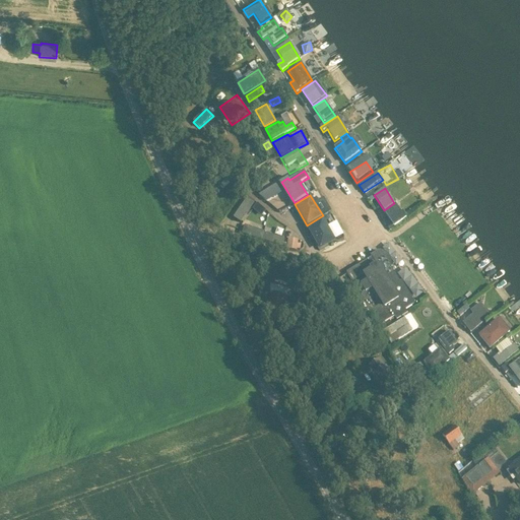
[(247,198),(234,218),(241,223),(254,203),(247,198)]
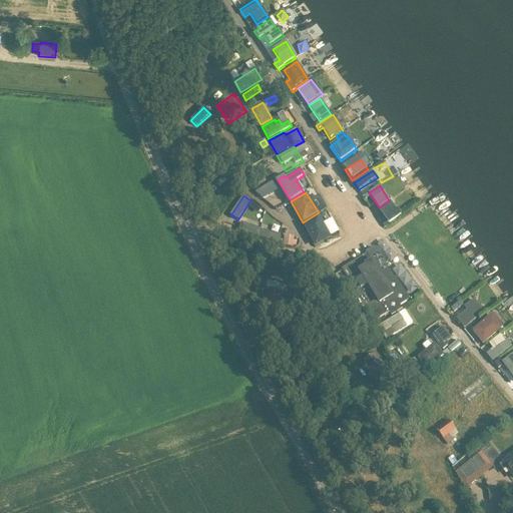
[(248,206),(253,210),(259,205),(253,200),(248,206)]
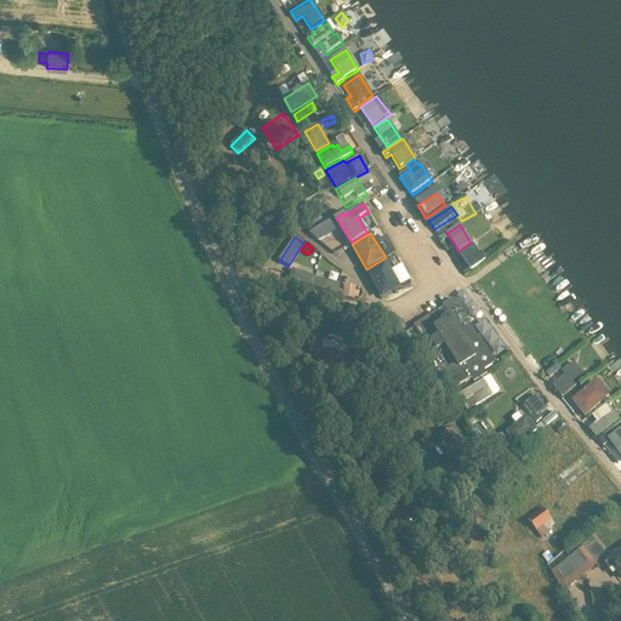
[(473,245),(460,254),(471,271),(486,261),(482,252),(479,254),(473,245)]
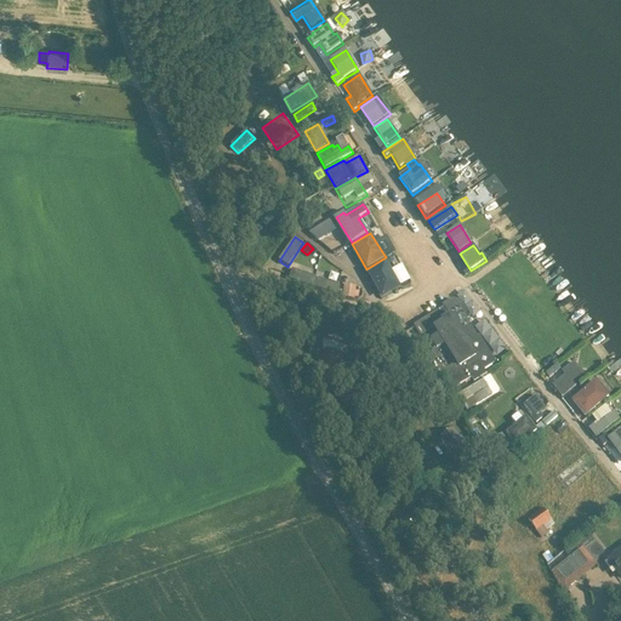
[(386,260),(365,271),(381,298),(402,288),(386,260)]
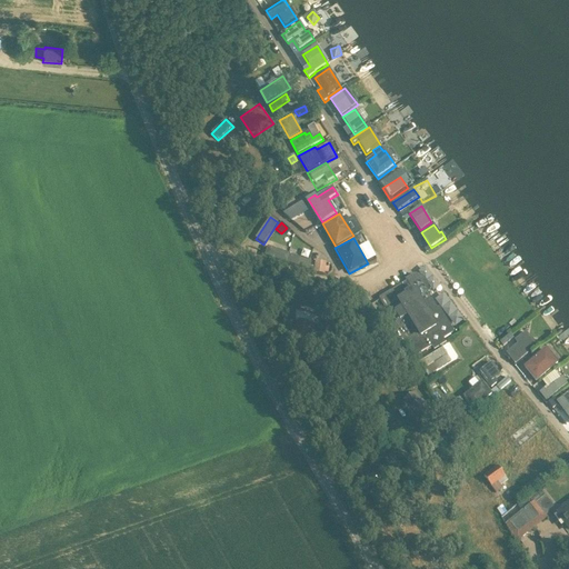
[(290,255),(268,247),(265,256),(309,270),(311,262),(290,256),(290,255)]
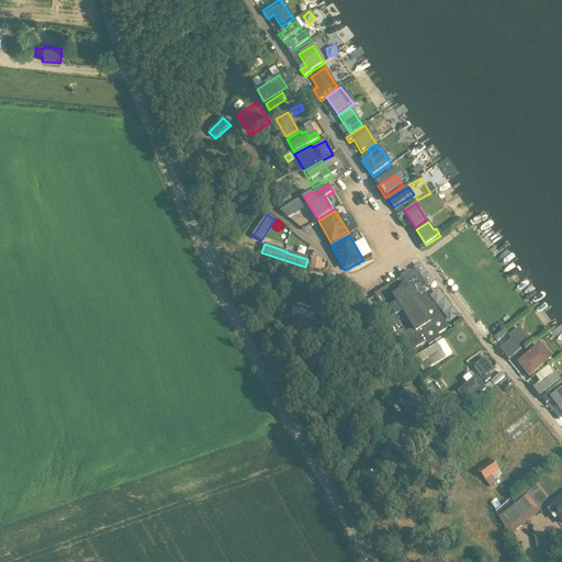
[(312,258),(311,269),(322,270),(322,267),(324,268),(324,263),(322,263),(323,259),(312,258)]
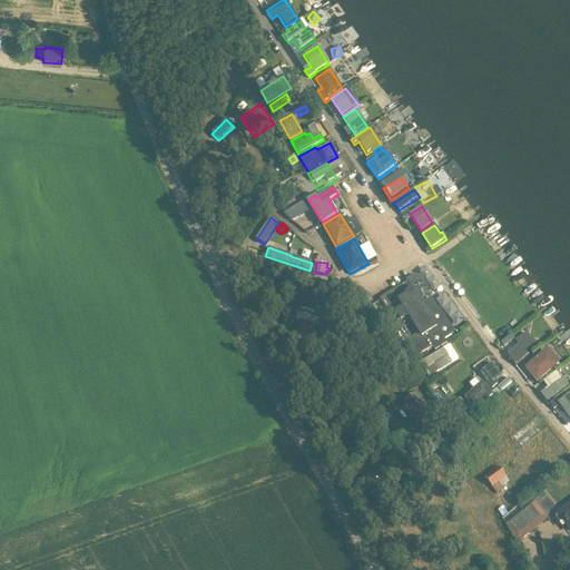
[(392,292),(380,298),(386,308),(401,331),(396,334),(399,337),(396,338),(411,362),(422,354),(432,347),(434,352),(448,344),(444,340),(454,334),(440,311),(438,312),(426,295),(428,290),(425,284),(425,283),(421,278),(415,277),(392,292)]
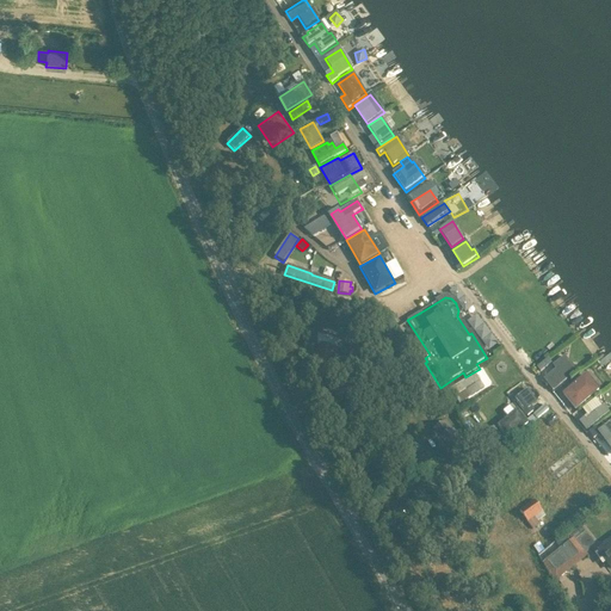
[(477,314),(468,320),(487,351),(497,345),(477,314)]
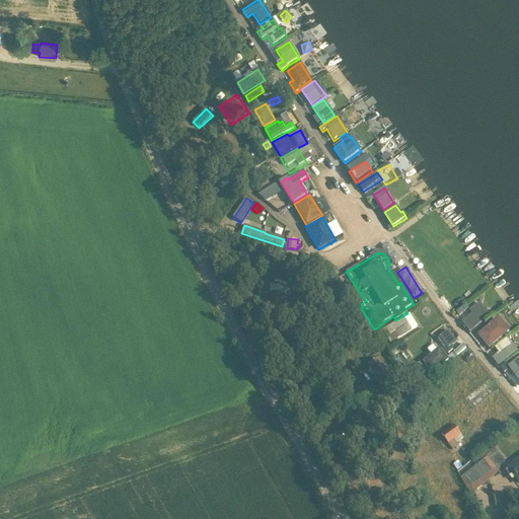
[(312,279),(298,280),(298,290),(313,289),(312,279)]
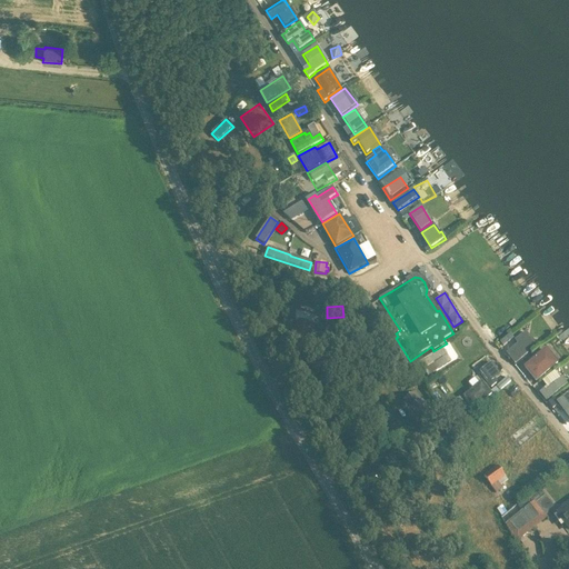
[(311,349),(313,348),(317,335),(315,332),(313,332),(316,325),(313,323),(315,318),(312,316),(297,312),(295,317),(297,321),(298,322),(295,339),(300,340),(300,341),(301,341),(300,347),(311,349)]
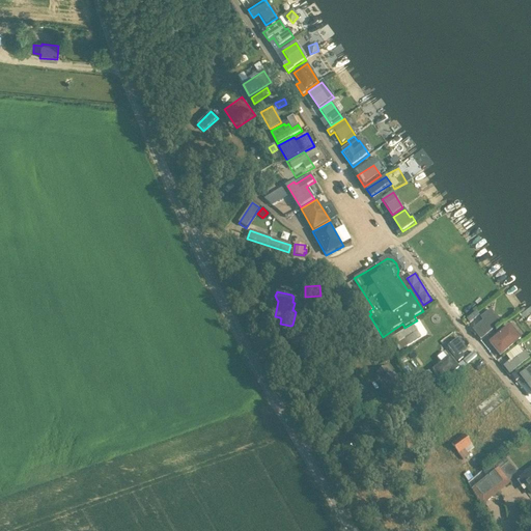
[(303,305),(299,304),(298,308),(320,313),(323,304),(310,302),(311,300),(305,299),(303,305)]
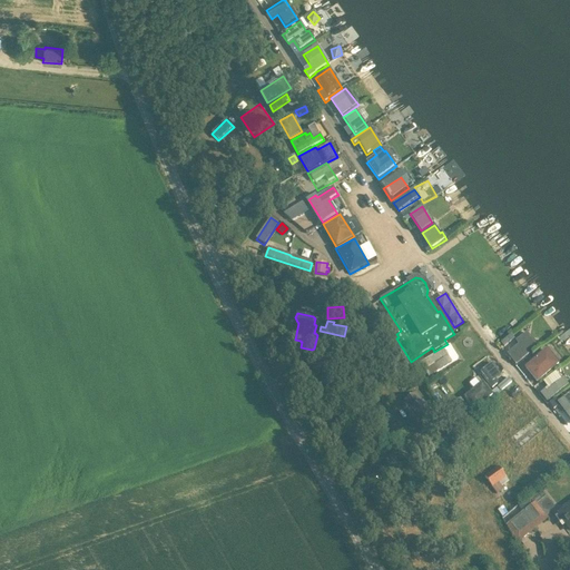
[(521,349),(510,357),(516,365),(539,347),(527,333),(516,342),(521,349)]
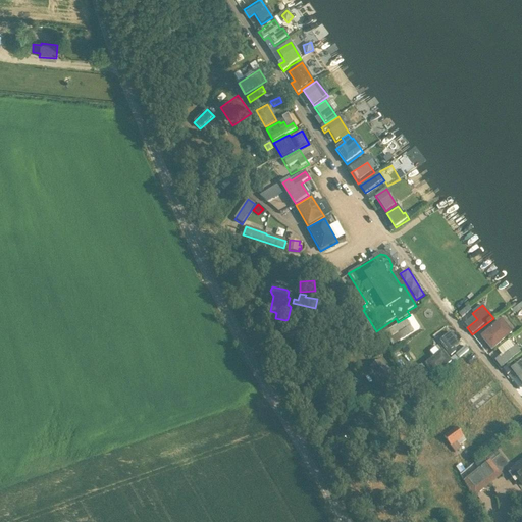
[(459,314),(462,318),(469,313),(466,309),(459,314)]
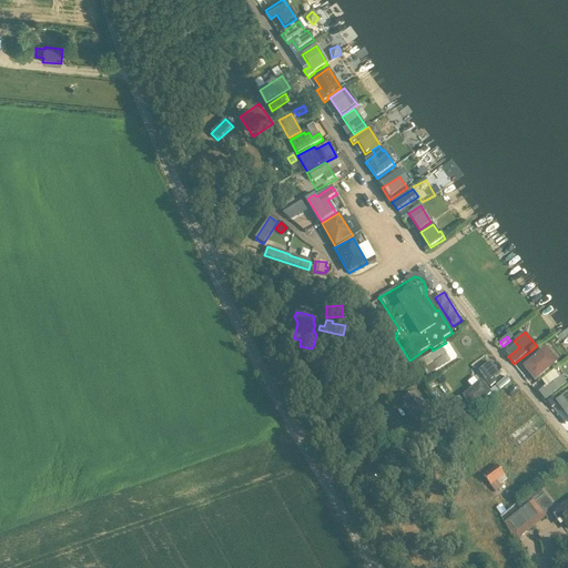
[(448,343),(418,362),(427,376),(457,357),(448,343)]
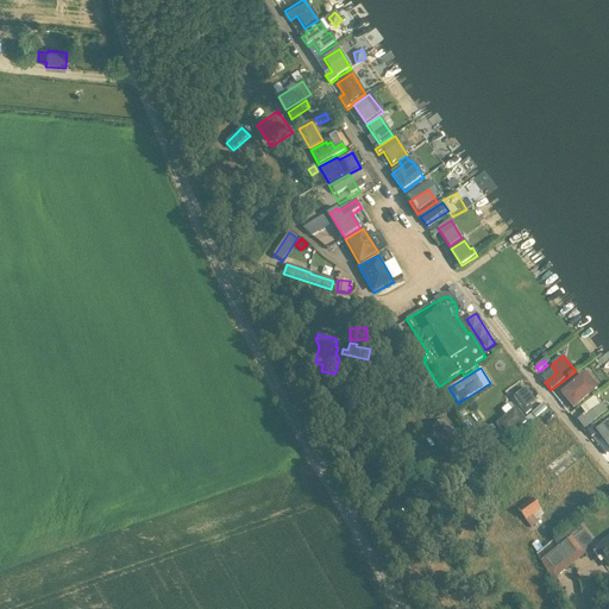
[(370,372),(364,380),(376,389),(382,382),(370,372)]
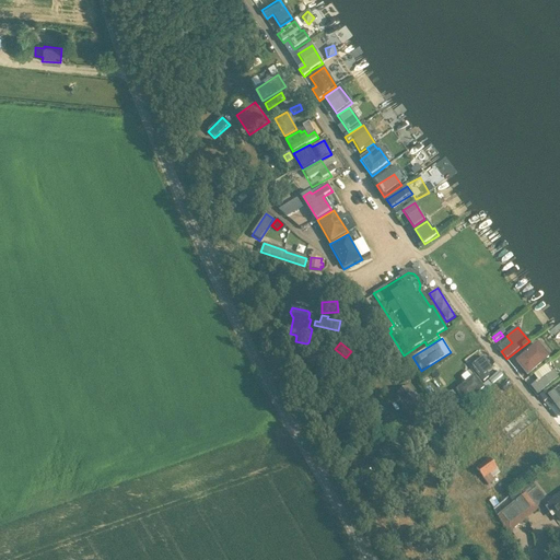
[(538,343),(515,362),(528,377),(550,359),(538,343)]
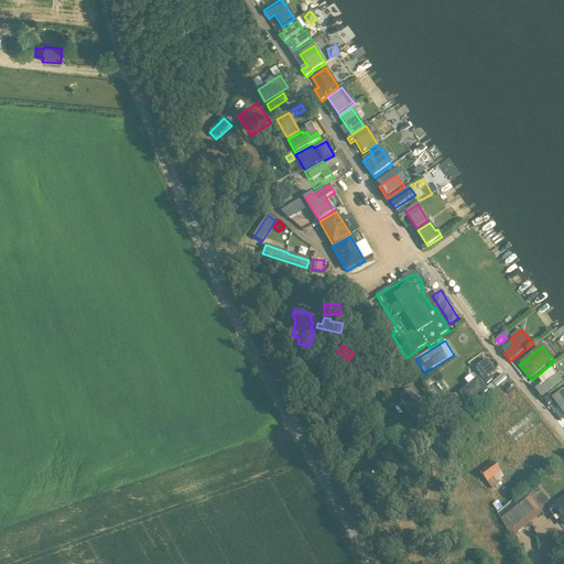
[(490,359),(485,364),(491,371),(498,379),(503,373),(490,359)]
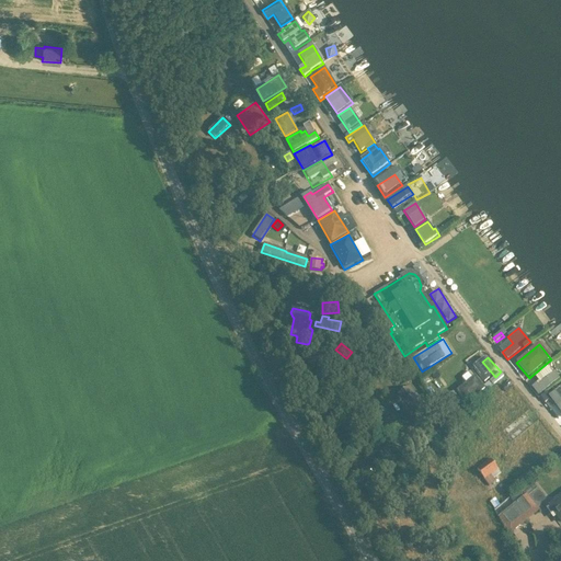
[(467,385),(458,392),(468,404),(485,390),(476,377),(474,378),(471,373),(470,373),(469,373),(462,378),(462,379),(462,380),(467,385)]
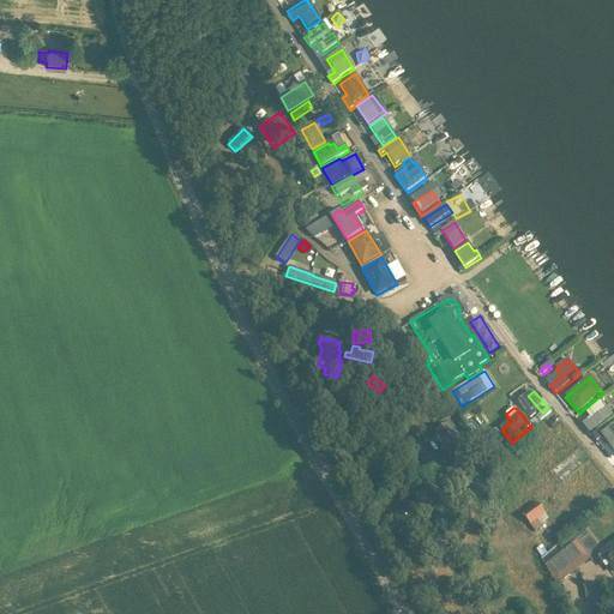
[(548,408),(536,417),(540,421),(551,413),(548,408)]
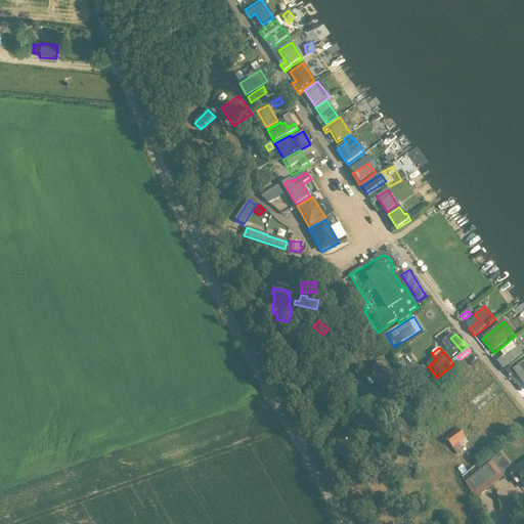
[(501,358),(496,362),(503,370),(523,355),(518,348),(503,360),(501,358)]
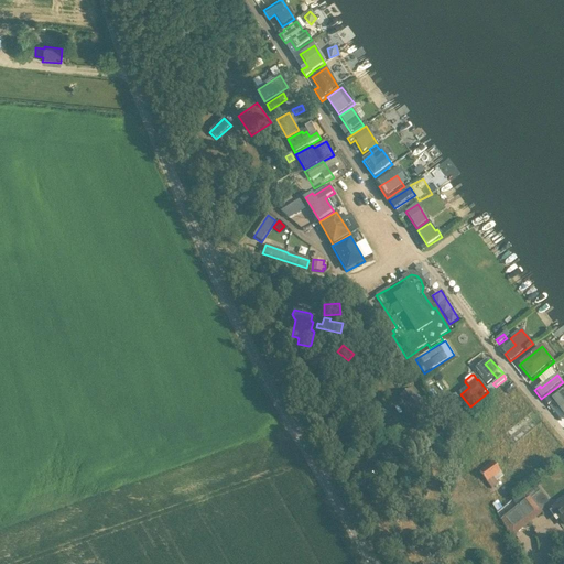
[(404,407),(416,424),(431,414),(412,388),(401,396),(408,405),(404,407)]
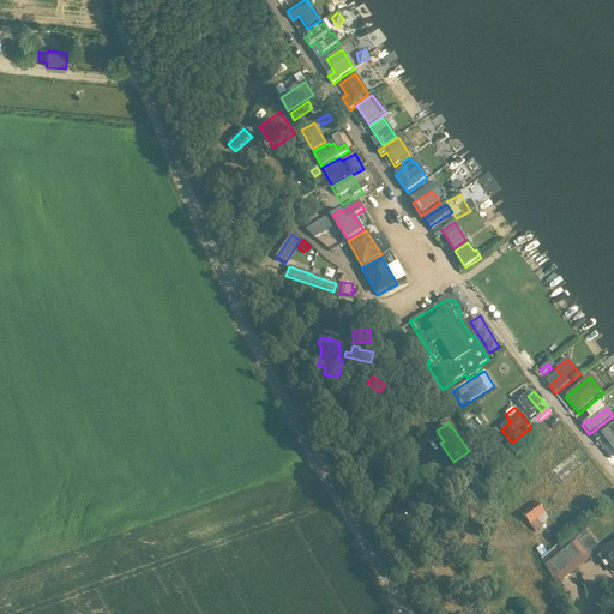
[(613,423),(613,425),(601,434),(613,452),(613,423)]
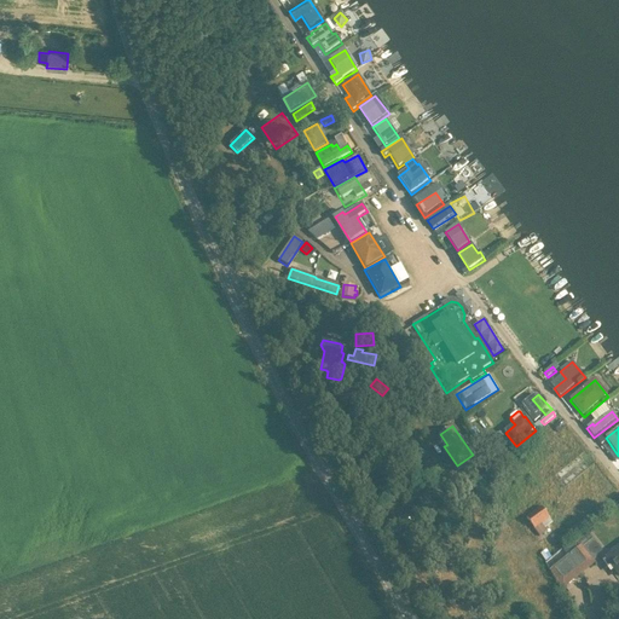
[(481,447),(490,458),(509,444),(499,433),(481,447)]
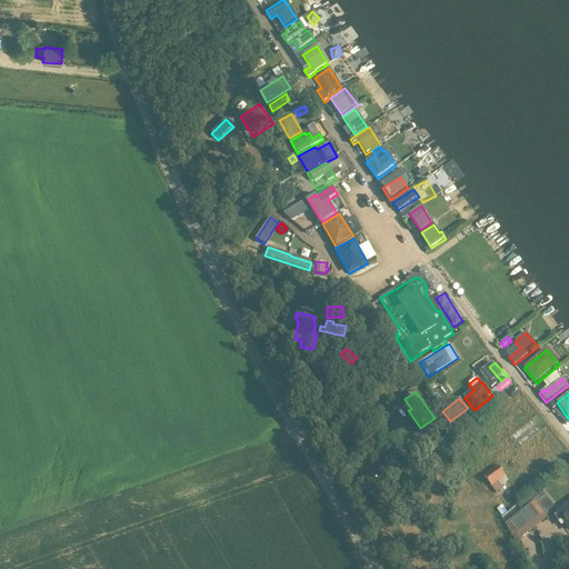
[(502,488),(501,487),(509,481),(502,473),(498,467),(485,476),(492,487),(497,492),(502,488)]
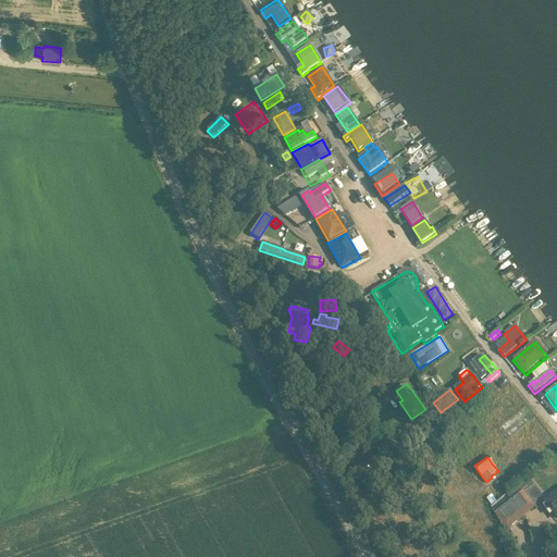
[(528,483),(519,490),(521,493),(523,491),(532,503),(537,498),(542,496),(541,494),(530,481),(528,483)]
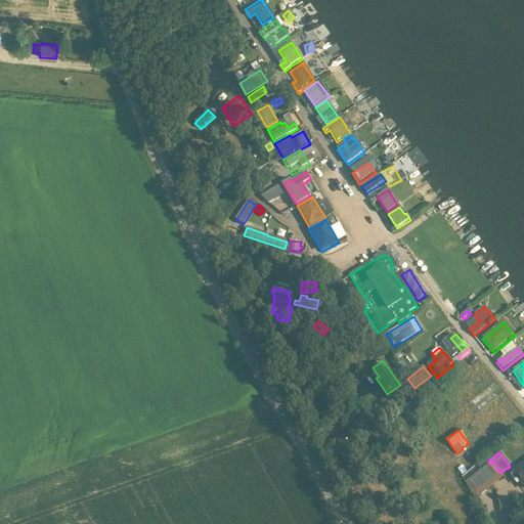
[(457,470),(462,476),(467,472),(463,466),(457,470)]
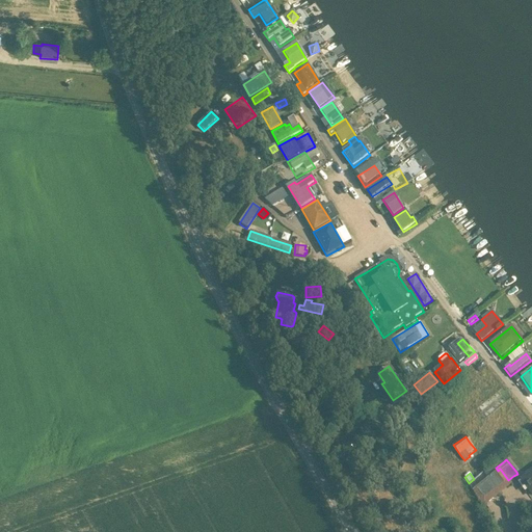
[(483,507),(494,498),(482,482),(472,490),(480,501),(479,502),(483,507)]
